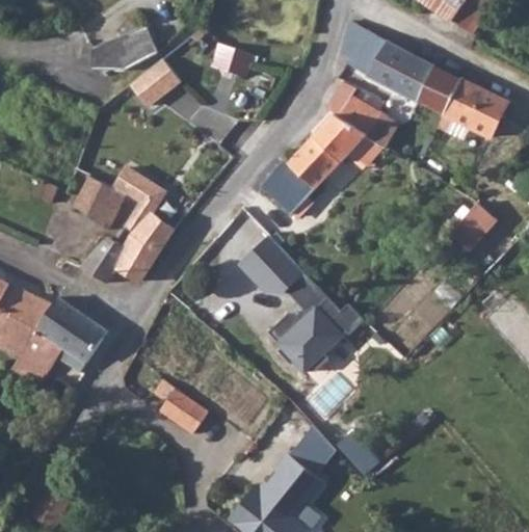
[(417,0),(447,22),(463,0),(417,0)]
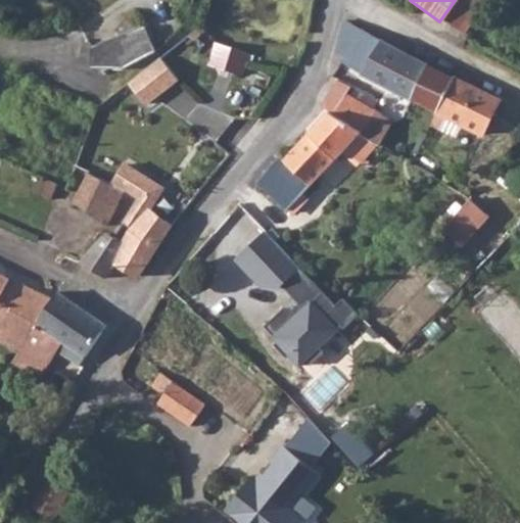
[(442,96),(451,79),(441,74),(341,20),(335,51),(343,56),(342,62),(363,77),(435,111),(442,96)]
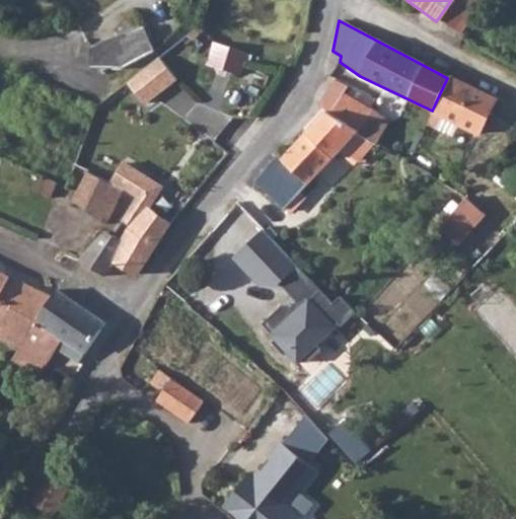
[(145,28),(92,49),(91,68),(124,70),(156,53),(145,28)]
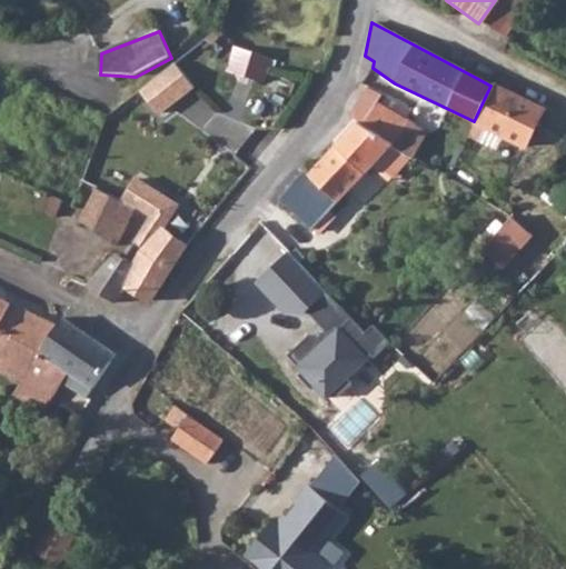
[(234,46),(225,71),(261,85),(270,59),(234,46)]
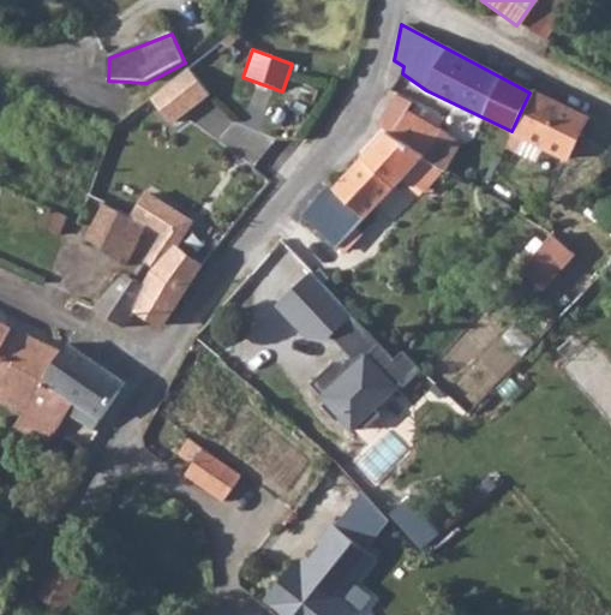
[(189,70),(151,97),(172,124),(209,96),(189,70)]
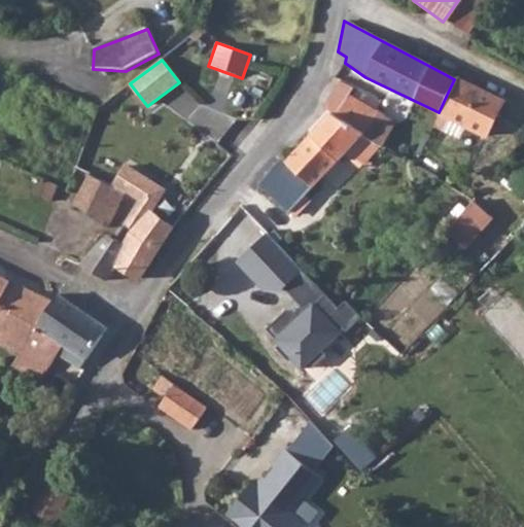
[(499,102),(454,79),(446,97),(439,112),(483,134),(499,102)]
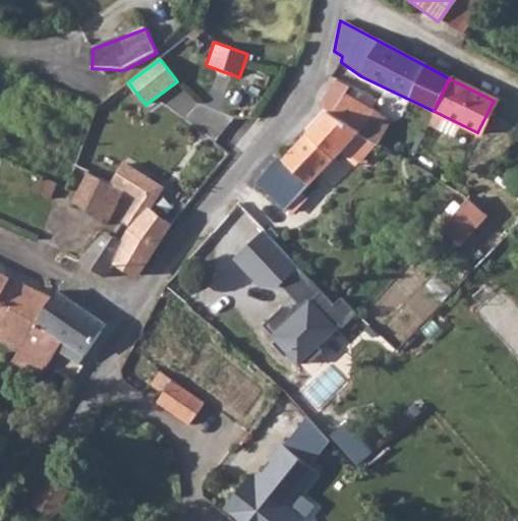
[(356,131),(370,108),(344,94),(331,113),(356,131)]
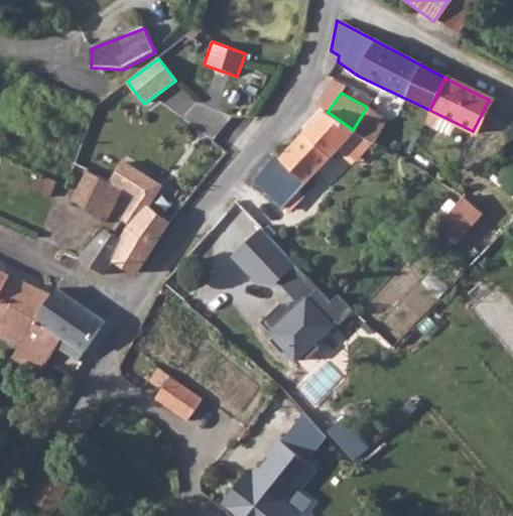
[(353,131),(372,144),(385,122),(367,107),(353,130),(353,131)]
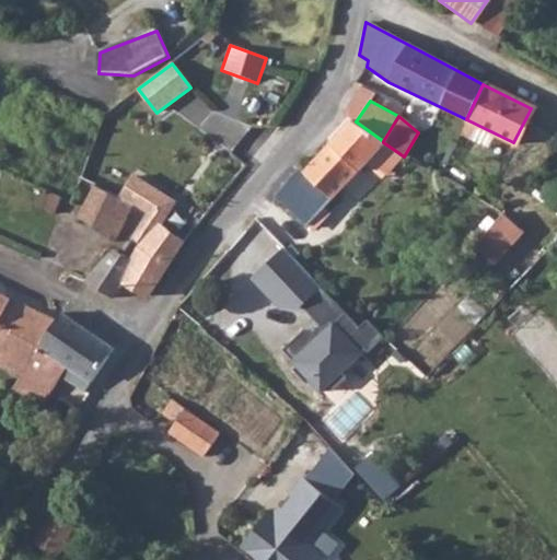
[(358,170),(370,158),(383,142),(383,141),(356,121),(350,118),(328,142),(358,170)]
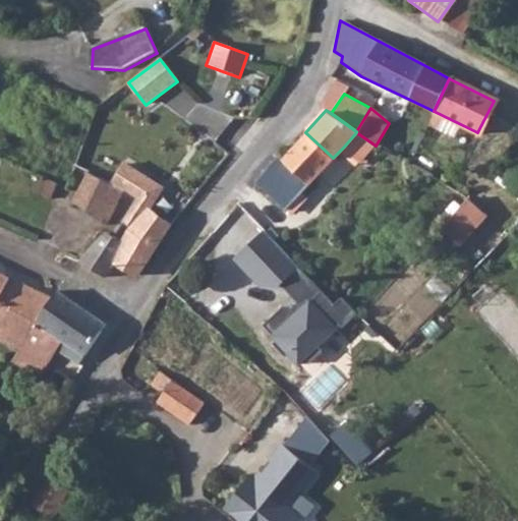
[(278,154),(252,180),(284,210),(317,176),(333,158),(305,132),(283,157),(278,154)]
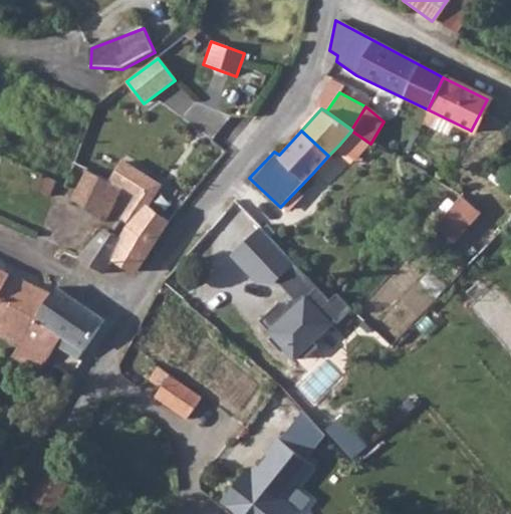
[(364,168),(381,151),(370,144),(351,131),(339,145),(364,168)]
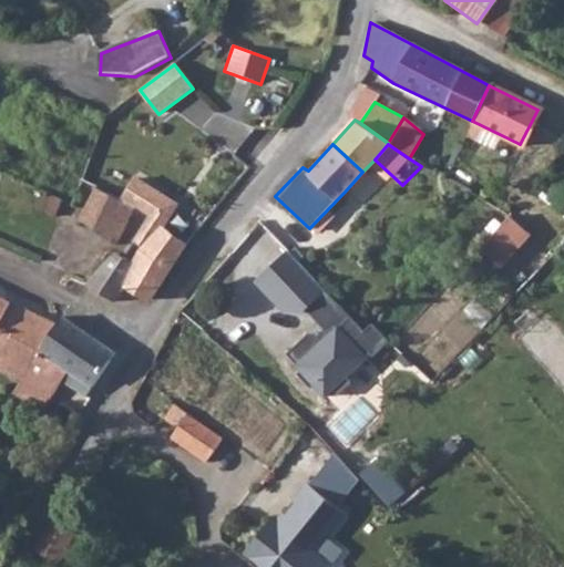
[(142,246),(133,260),(122,285),(149,300),(184,243),(162,226),(175,204),(134,178),(121,199),(133,206),(149,215),(131,240),(142,246)]
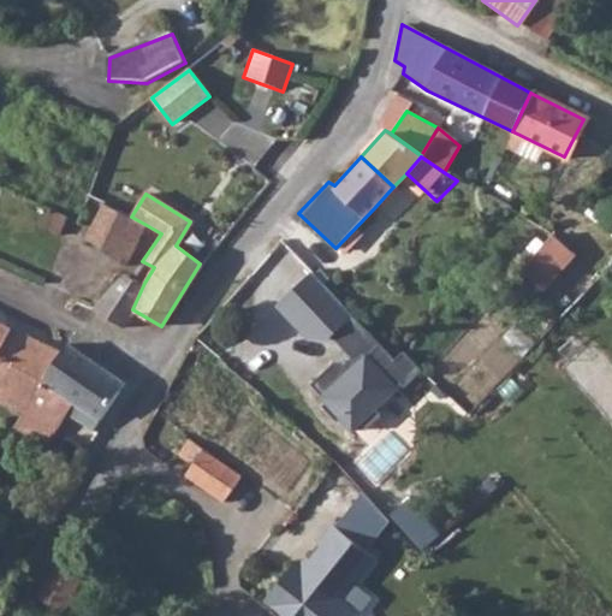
[(126,261),(144,224),(131,217),(101,202),(83,240),(126,261)]
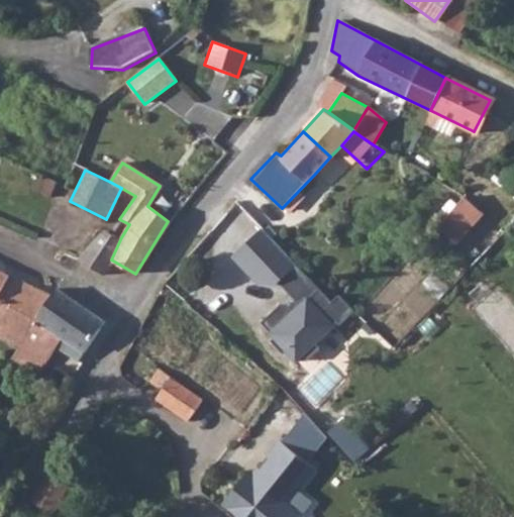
[(55,182),(40,176),(33,190),(46,198),(55,182)]
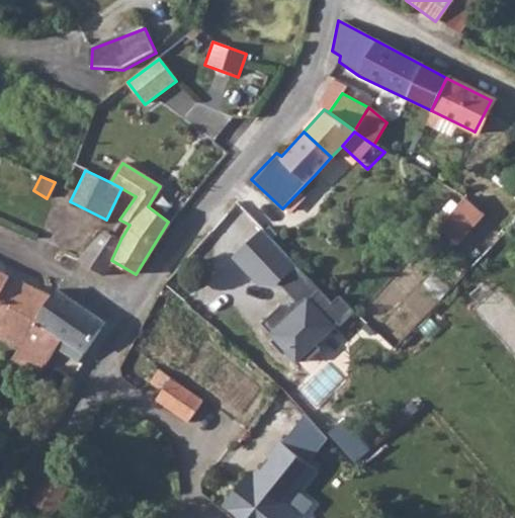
[(463,195),(436,226),(454,244),(484,213),(463,195)]
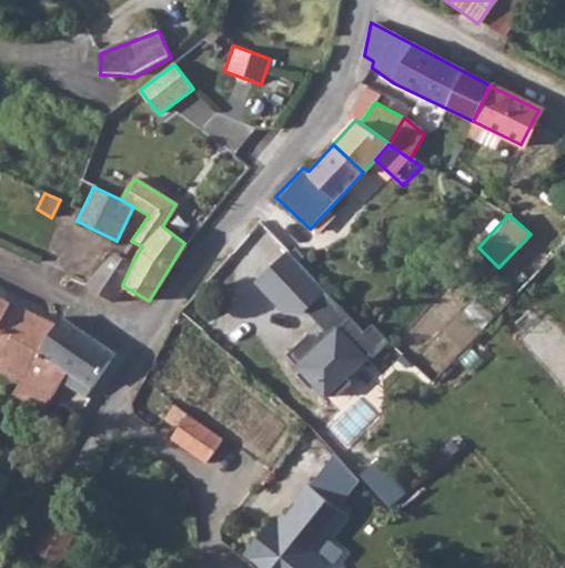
[(113,301),(122,285),(133,261),(121,256),(113,253),(84,284),(113,301)]
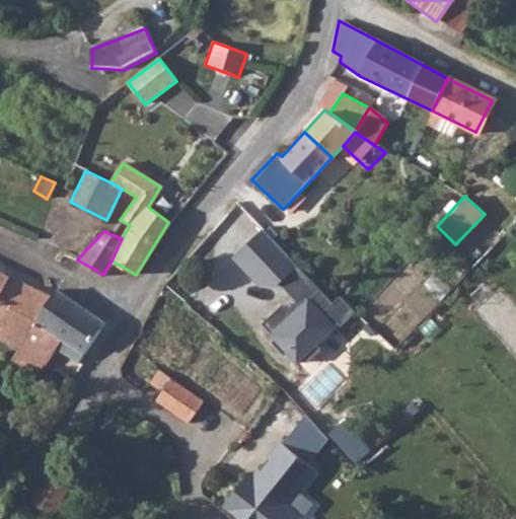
[(295,265),(268,235),(238,263),(259,285),(273,286),(277,282),(295,265)]
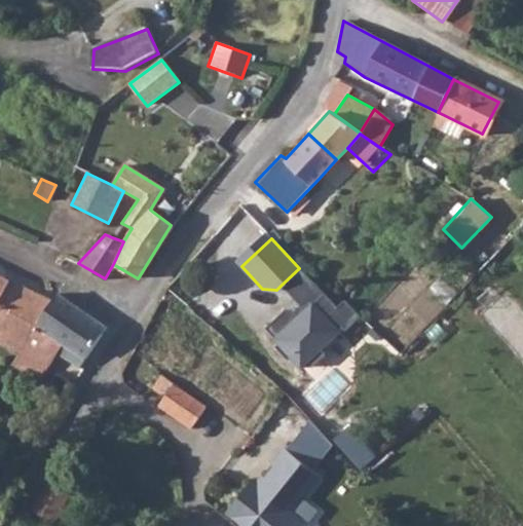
[(322,293),(299,268),(281,286),(298,304),(292,309),(297,315),(303,310),(300,307),(307,300),(310,303),(322,293)]
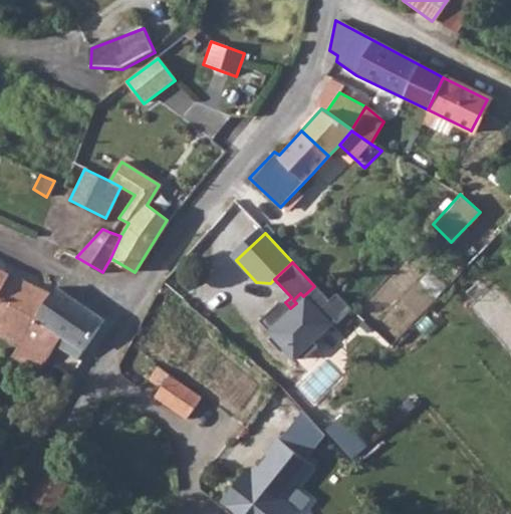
[(0,333),(17,344),(49,293),(0,268),(0,333)]
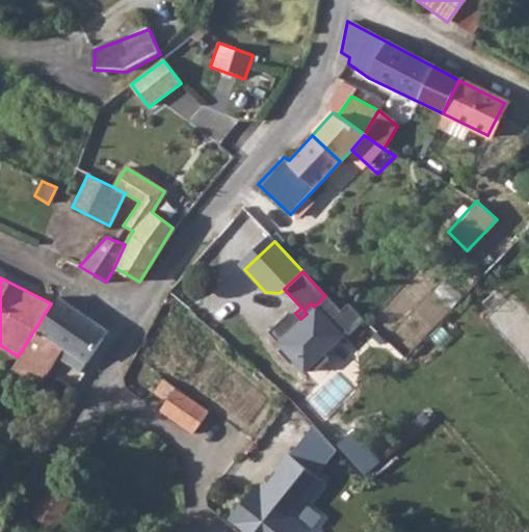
[(307,314),(300,319),(295,313),(294,312),(287,311),(266,330),(280,346),(275,350),(288,364),(292,360),(302,370),(313,370),(326,357),(321,352),(344,331),(346,334),(363,319),(347,303),(340,312),(325,296),(314,307),(311,303),(303,311),(307,314)]
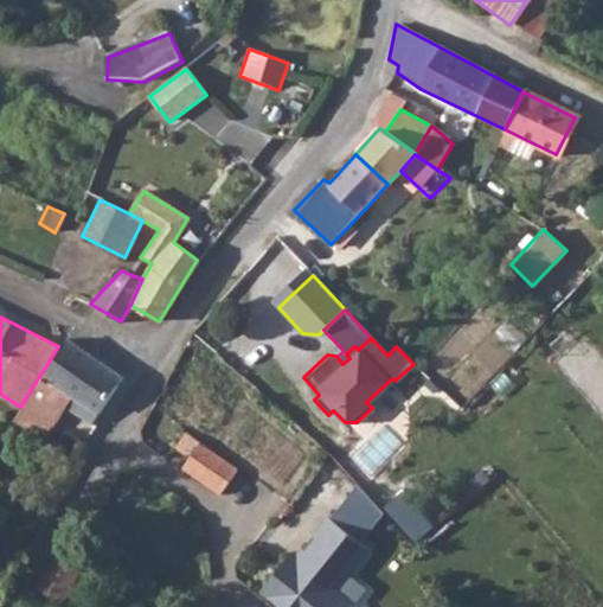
[(120,377),(63,339),(58,346),(20,407),(52,426),(64,407),(71,397),(98,414),(120,377)]
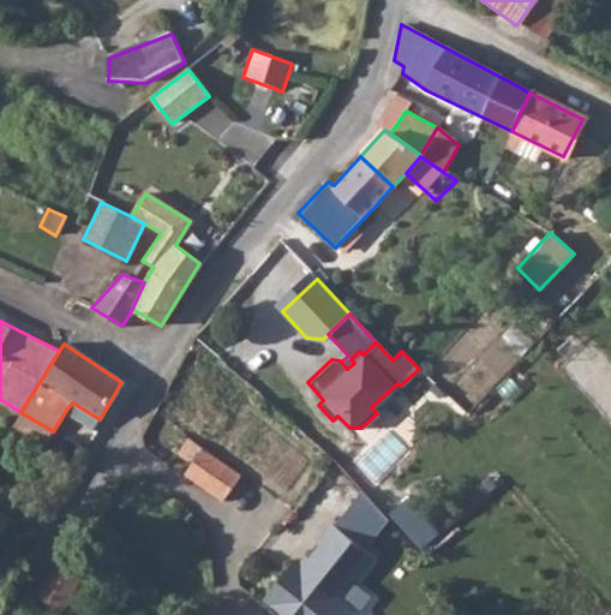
[(91,430),(100,419),(72,402),(65,412),(91,430)]
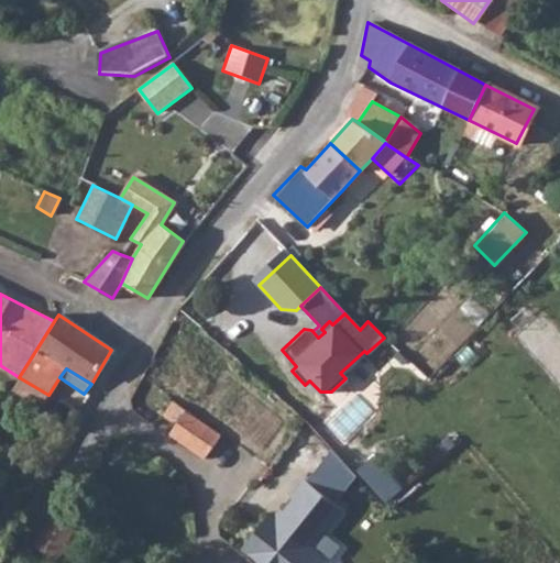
[(12,386),(11,389),(41,408),(48,395),(19,377),(12,386)]
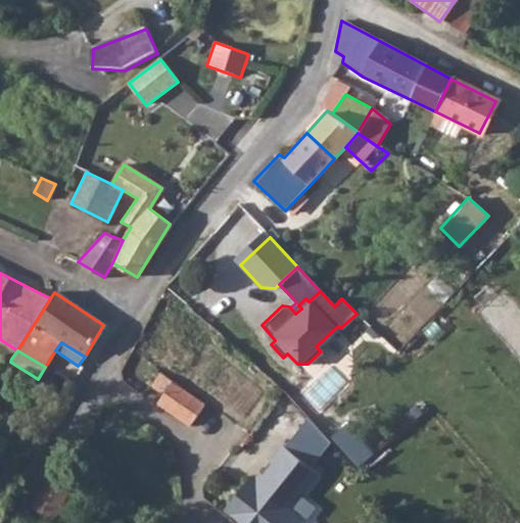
[(161,394),(156,402),(189,426),(204,403),(160,373),(150,385),(161,394)]
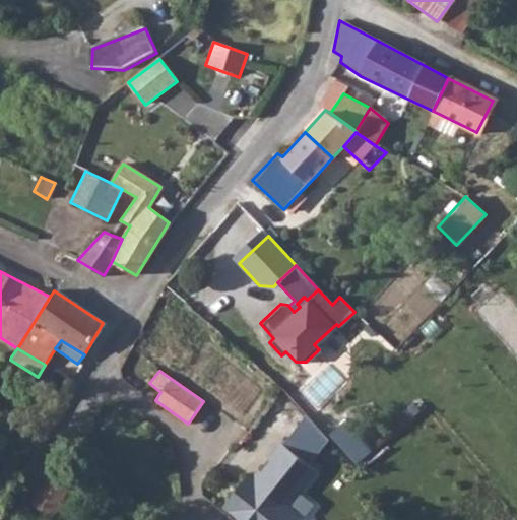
[(344,418),(329,434),(358,462),(373,447),(344,418)]
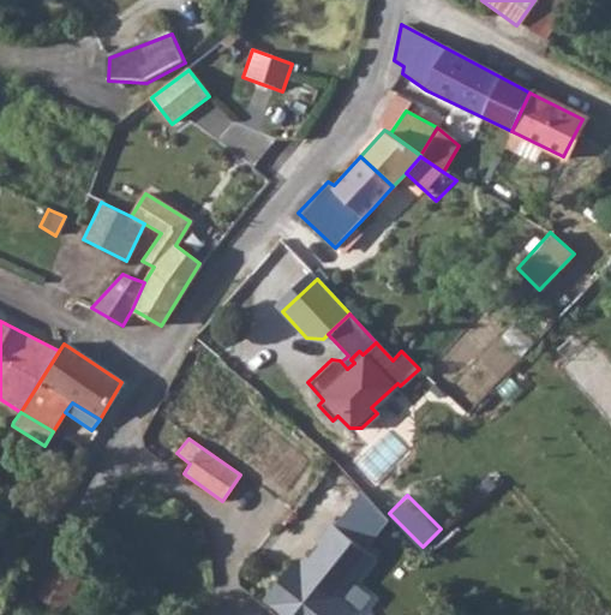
[(292,561),(263,598),(283,614),(341,614),(348,605),(337,597),(354,578),(358,580),(376,559),(330,523),(316,542),(319,545),(300,568),(292,561)]
